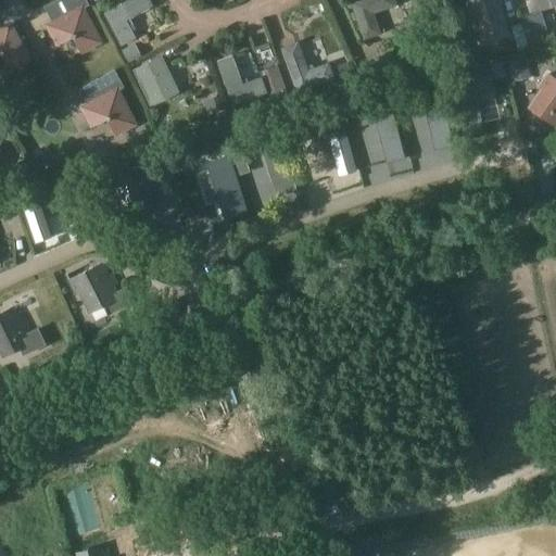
[(62,0),(70,14),(52,23),(47,26),(57,45),(70,38),(74,39),(80,52),(99,42),(81,10),(88,7),(85,0),(62,0)]
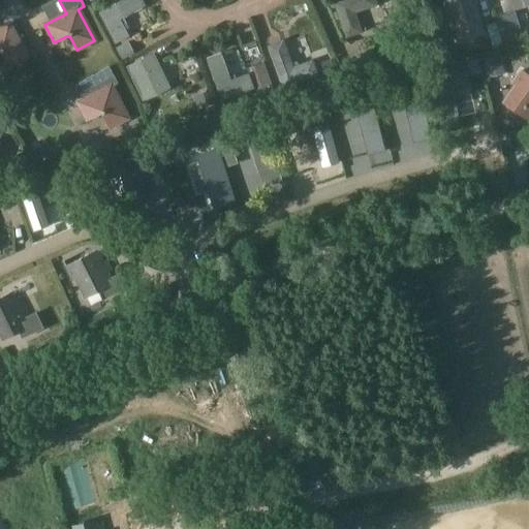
[(141,11),(134,0),(128,0),(99,16),(114,43),(127,36),(120,22),(141,11)]
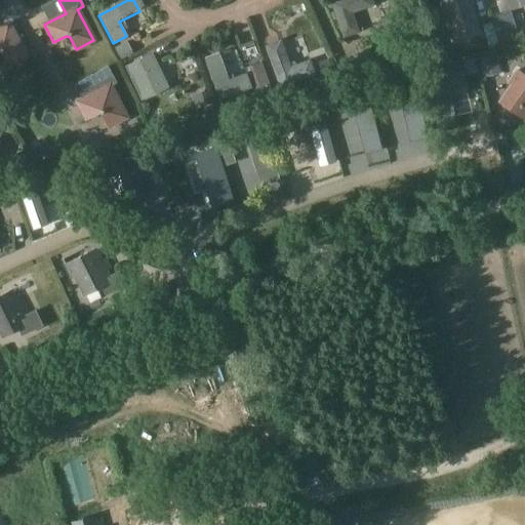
[(372,0),(337,0),(330,2),(342,38),(359,33),(352,13),(374,5),(372,0)]
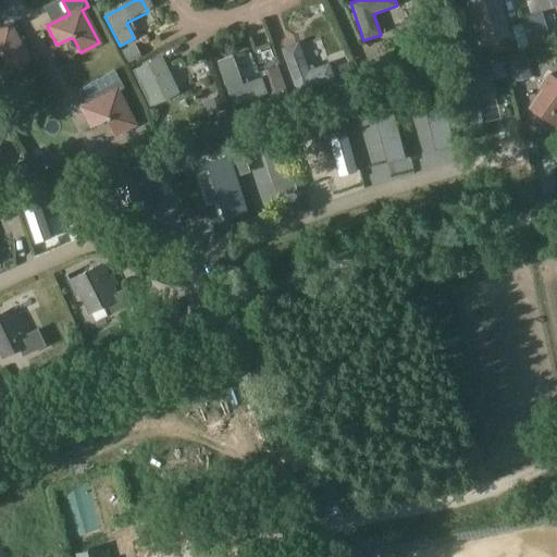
[(507,36),(495,0),(473,0),(467,2),(479,44),(507,36)]
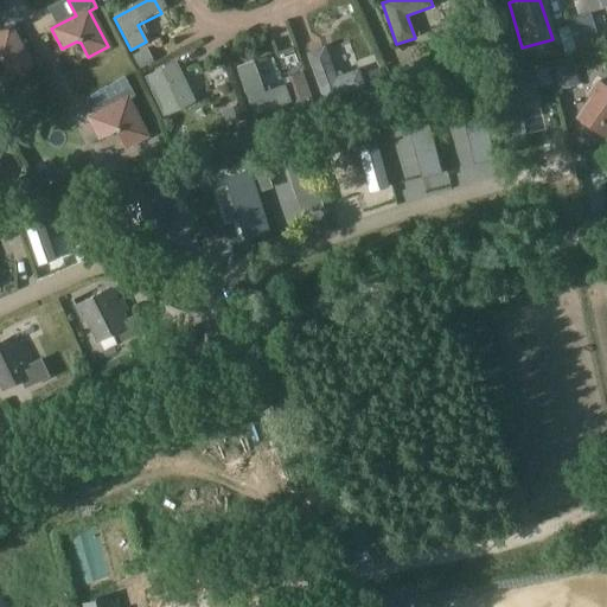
[(573,16),(574,19),(567,20),(568,26),(572,39),(590,34),(595,32),(589,11),(606,5),(606,0),(573,0),(577,14),(573,16)]
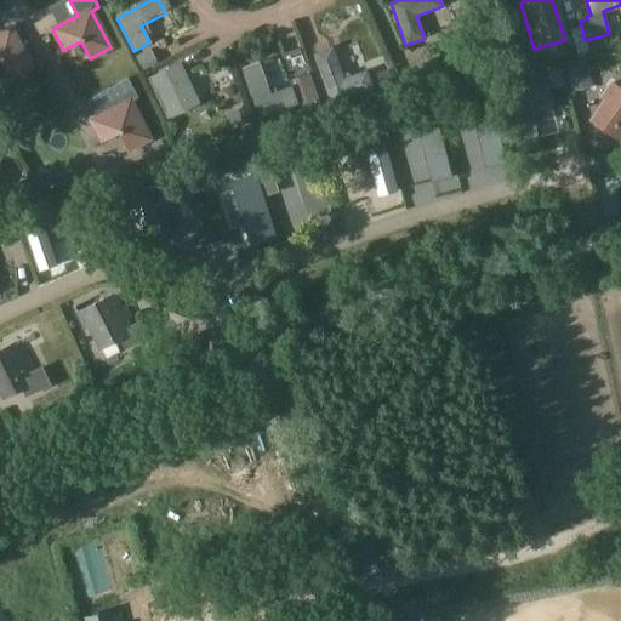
[(581,27),(570,30),(574,45),(586,43),(585,40),(581,27)]
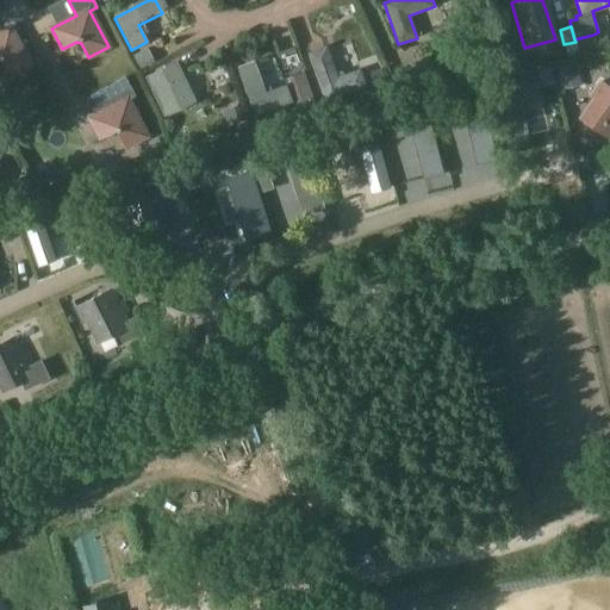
[(10,76),(30,66),(10,29),(0,33),(0,58),(1,58),(10,76)]
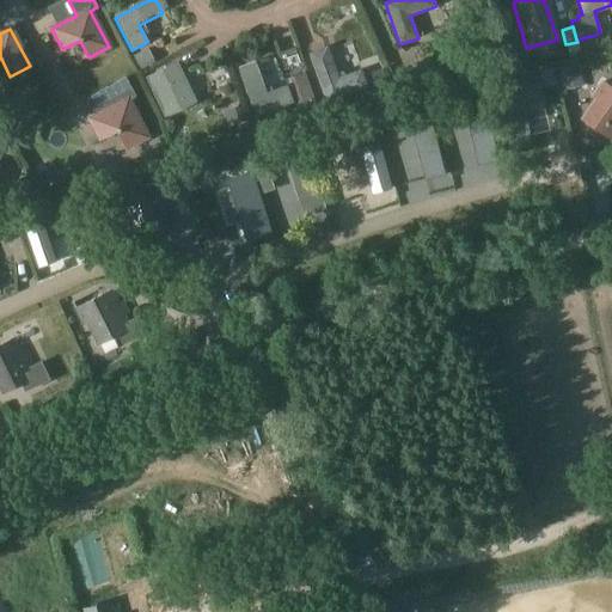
[(595,35),(576,40),(577,42),(581,54),(600,48),(595,35)]
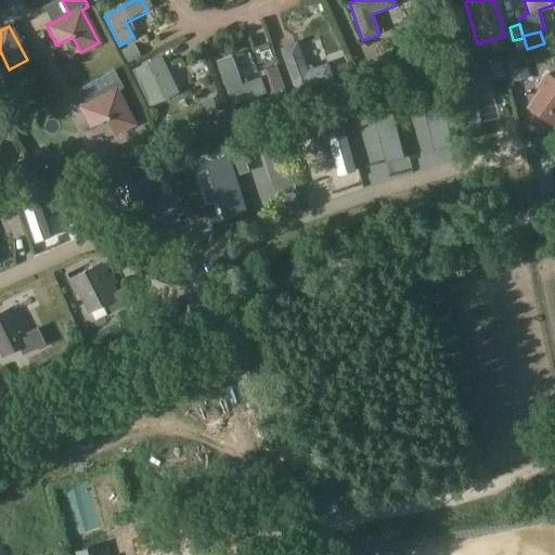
[(296,42),(280,49),(297,94),(334,80),(327,64),(307,71),(296,42)]
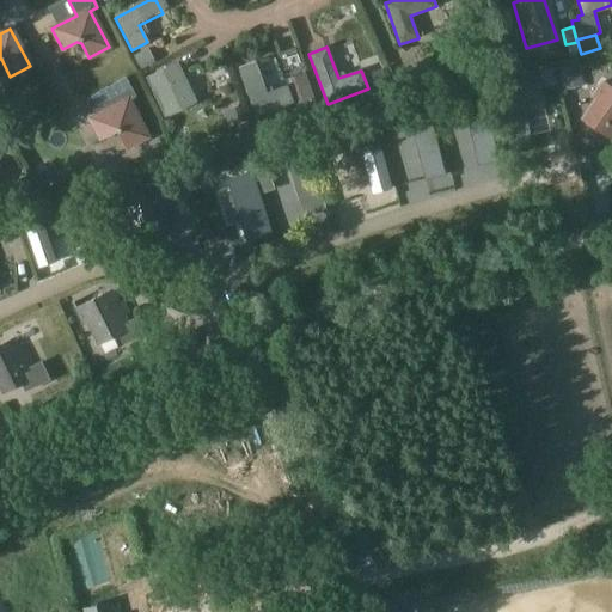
[(177,63),(146,77),(165,116),(195,102),(177,63)]
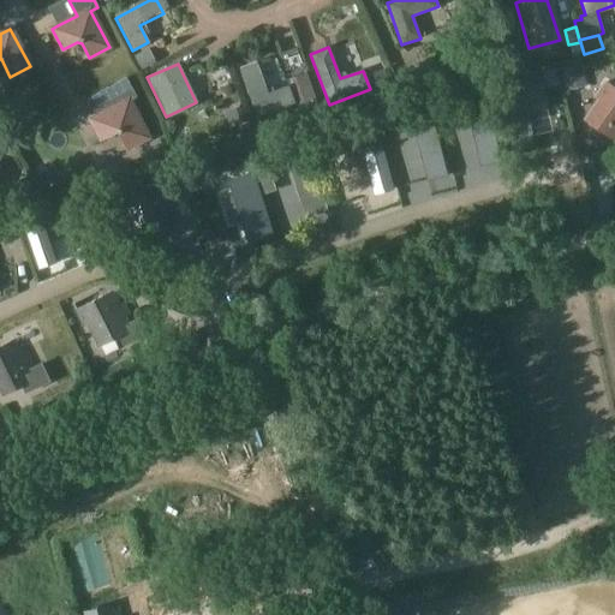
[(267,94),(257,67),(240,73),(256,115),(294,101),(288,85),(267,94)]
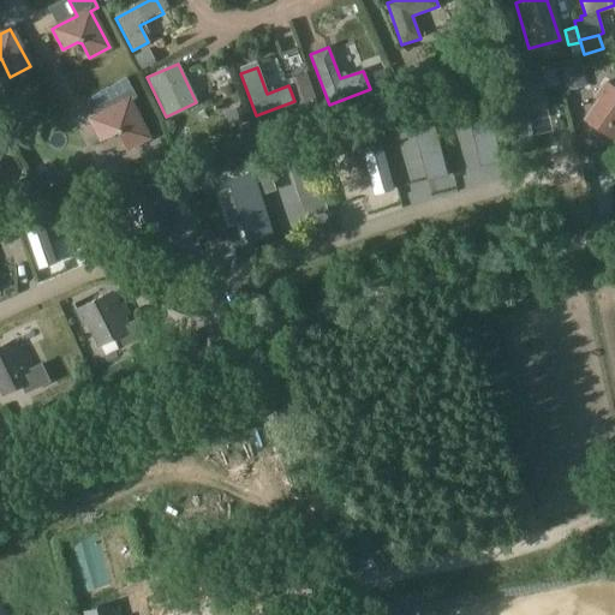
[(580,67),(561,73),(567,93),(586,87),(580,67)]
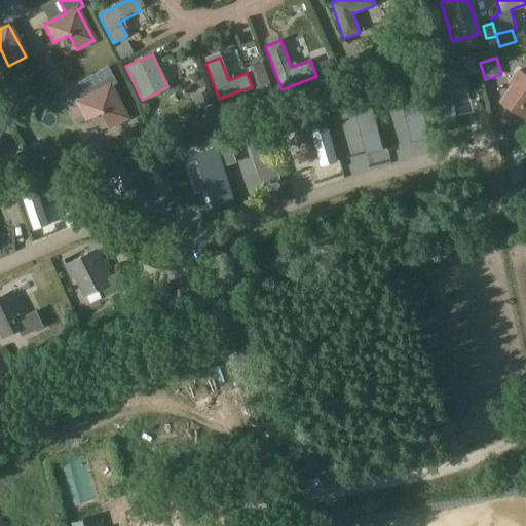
[(459,64),(441,69),(423,74),(437,119),(453,114),(445,84),(463,79),(459,64)]
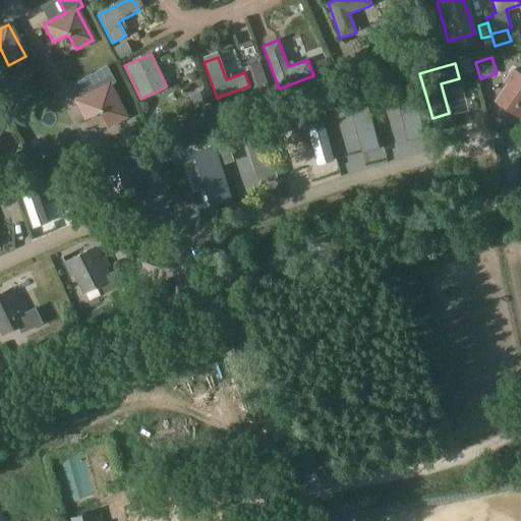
[(98,91),(82,99),(76,102),(85,118),(98,112),(101,113),(108,126),(125,117),(109,87),(115,82),(107,66),(90,75),(98,91)]
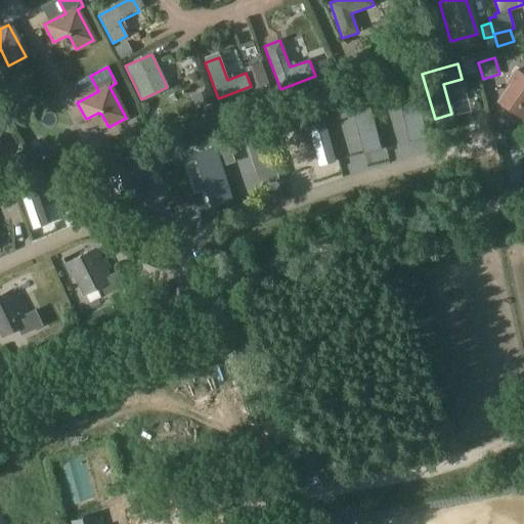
[(497,100),(523,118),(523,116),(523,73),(515,67),(506,81),(509,84),(497,100)]
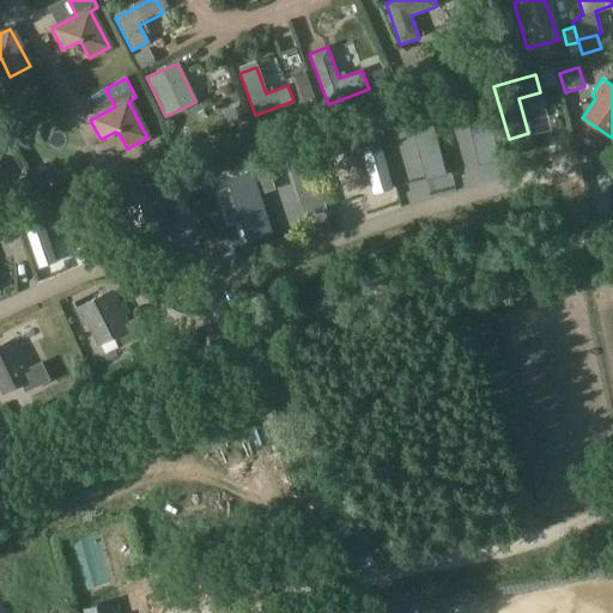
[(484,98),(465,102),(465,104),(468,121),(478,161),(497,157),(484,98)]
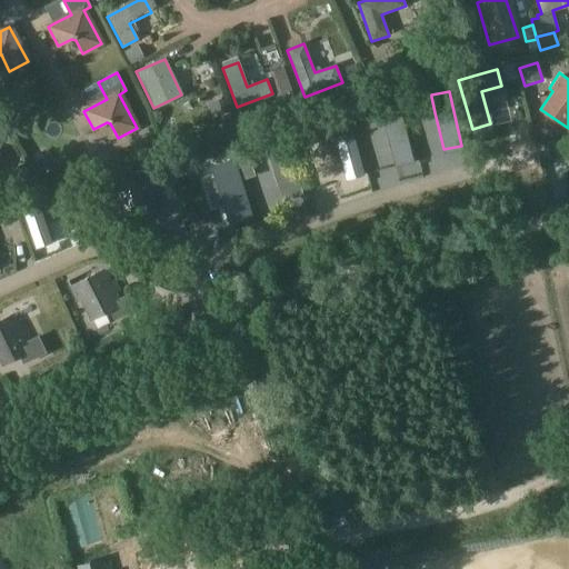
[(221,99),(207,105),(212,119),(227,113),(221,99)]
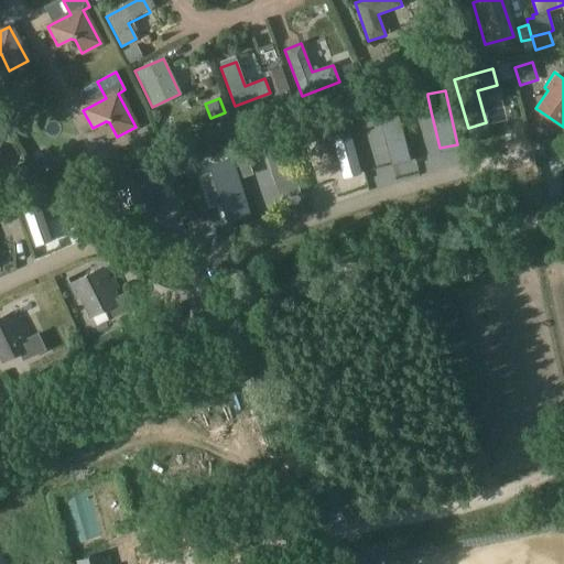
[(394,104),(376,108),(380,125),(390,162),(409,156),(394,104)]
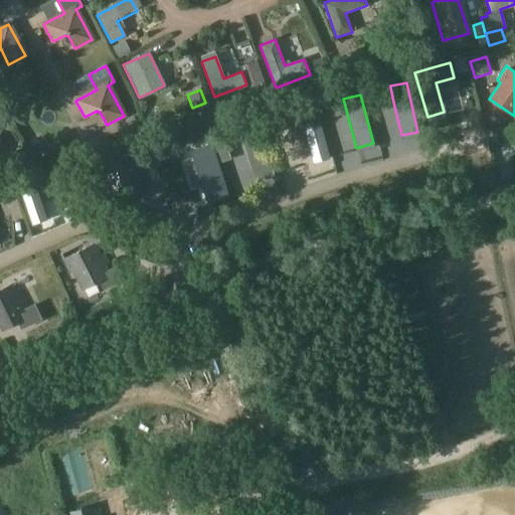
[(309,133),(304,117),(273,127),(286,167),(300,162),(292,138),(309,133)]
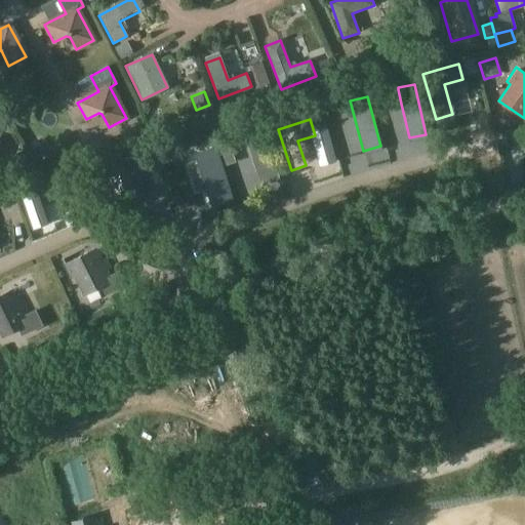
[(261,126),(243,132),(246,144),(256,174),(275,169),(261,126)]
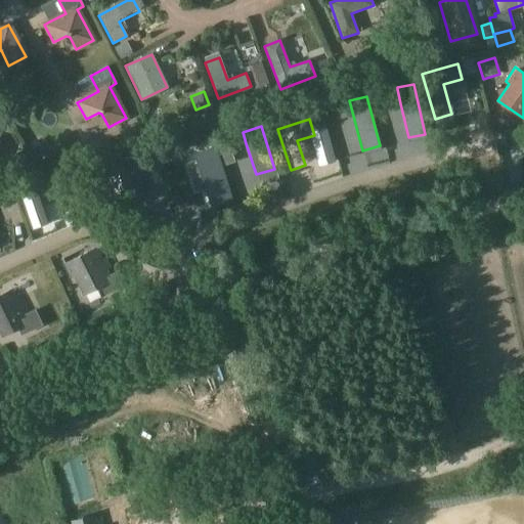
[(228,144),(219,147),(225,166),(234,163),(228,144)]
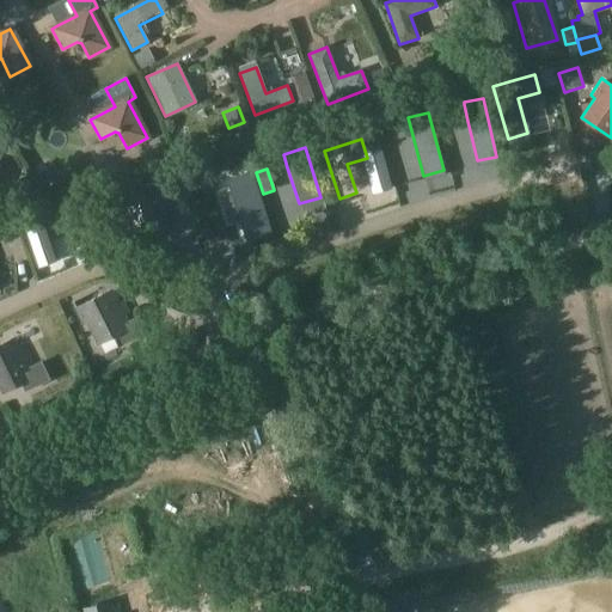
[(251,173),(227,181),(232,195),(240,220),(245,234),(268,227),(251,173)]
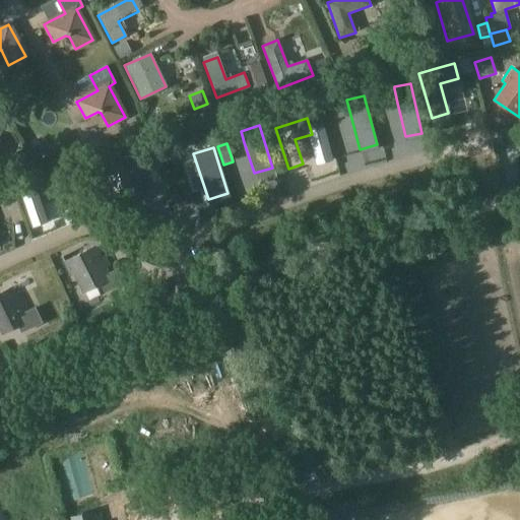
[(45,148),(34,154),(41,166),(52,158),(45,148)]
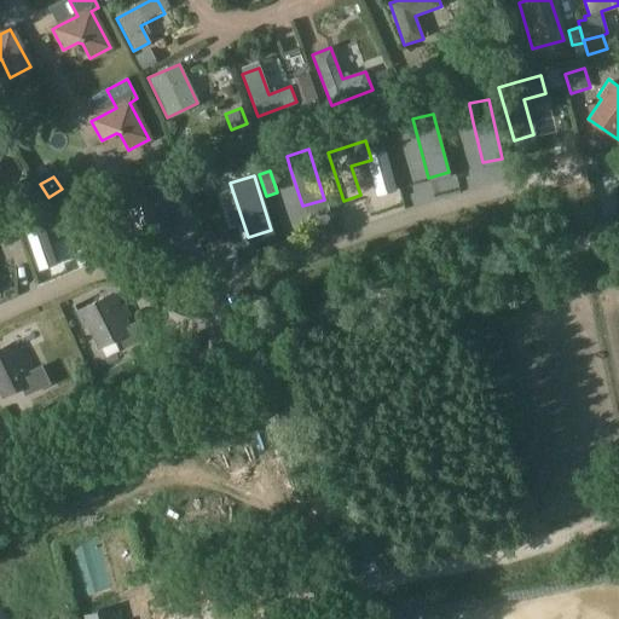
[(121,207),(126,224),(129,223),(137,247),(160,239),(157,232),(167,229),(166,223),(169,221),(167,209),(162,210),(160,203),(173,198),(168,181),(143,189),(146,200),(121,207)]
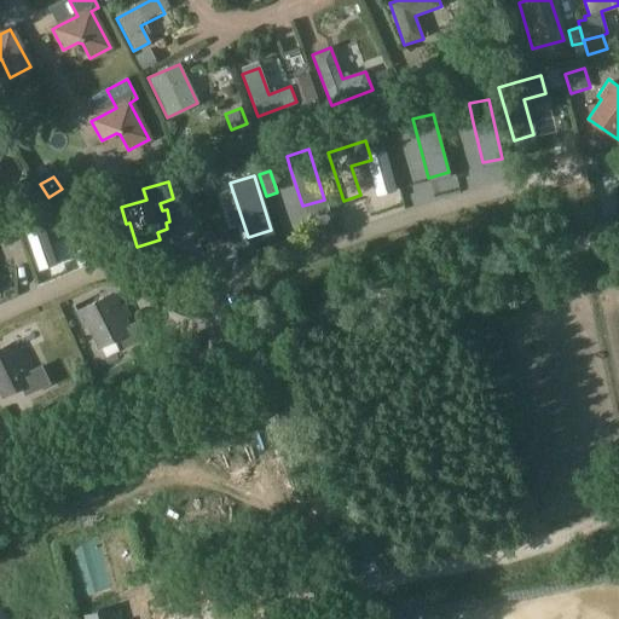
[(241,235),(226,185),(198,194),(214,243),(241,235)]
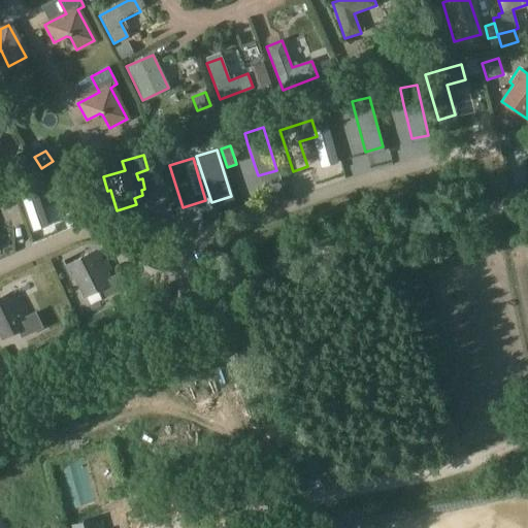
[(20,186),(18,187),(33,231),(34,231),(47,226),(32,182),(25,185),(20,186)]
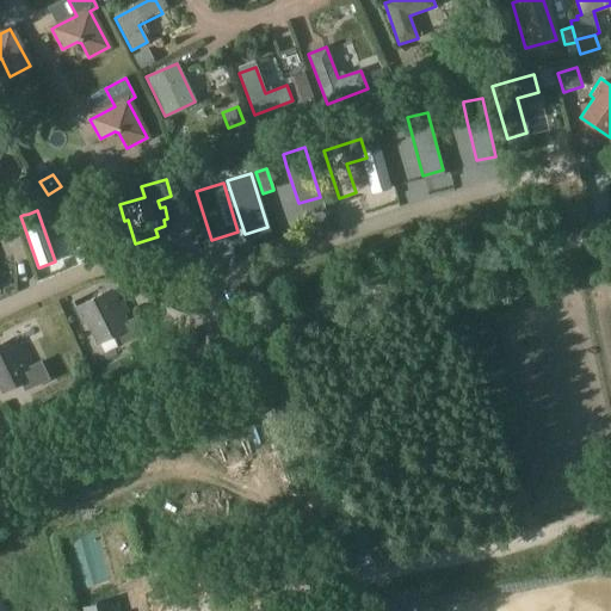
[(10,218),(0,221),(0,234),(13,230),(10,218)]
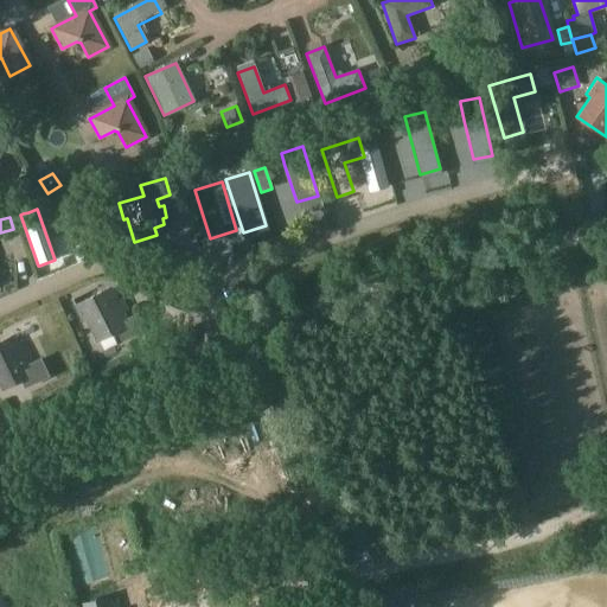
[(103,301),(100,294),(75,306),(83,321),(87,320),(97,342),(117,332),(122,342),(145,331),(136,315),(125,321),(121,313),(126,312),(120,301),(116,302),(113,296),(103,301)]
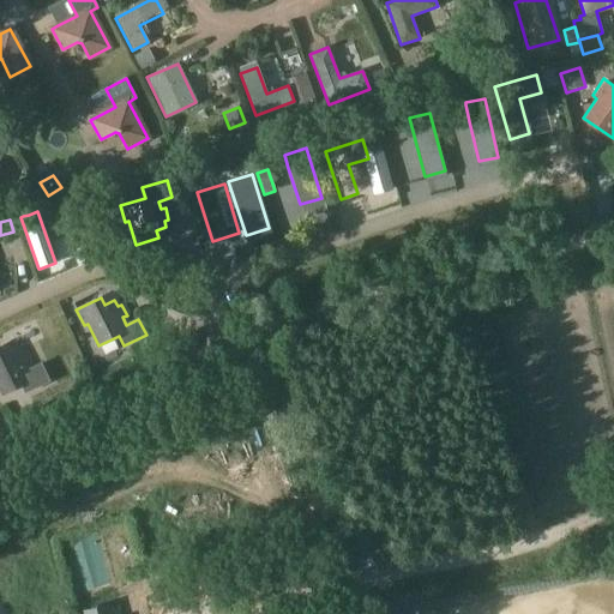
[(7,353),(5,347),(0,348),(0,390),(1,393),(22,384),(26,395),(49,383),(42,367),(29,373),(25,366),(30,363),(24,353),(20,355),(17,349),(7,353)]
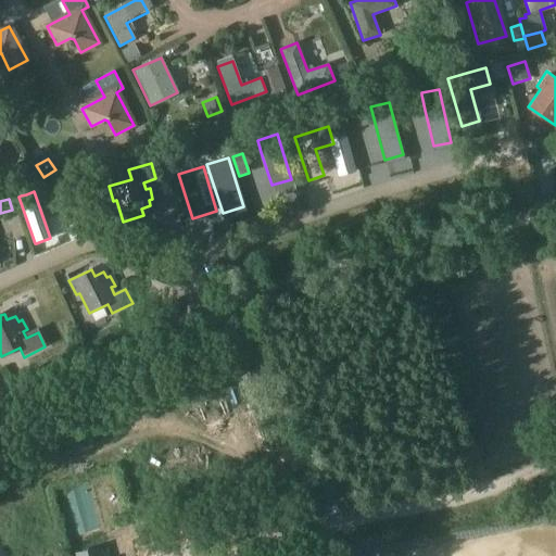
[(77,501),(64,505),(70,520),(83,516),(77,501)]
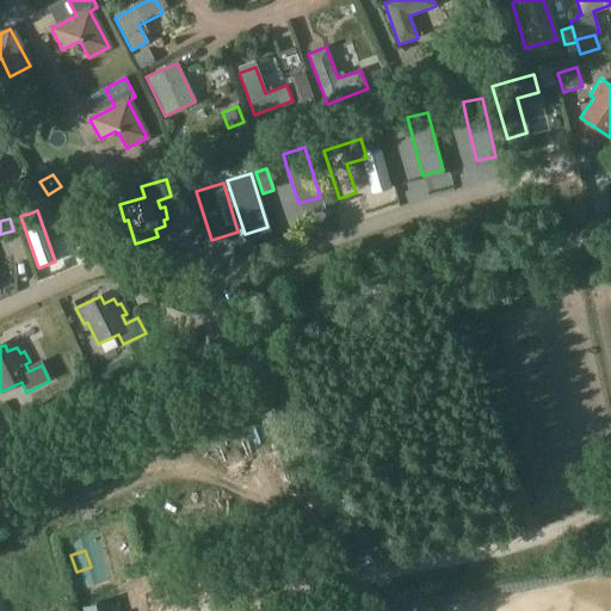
[(173,610),(224,610),(222,602),(218,603),(218,598),(173,610)]
